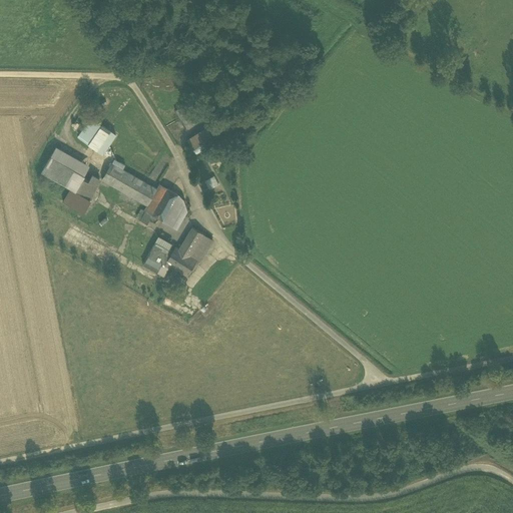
[(175,111),(186,129),(201,120),(199,115),(190,101),(175,111)]
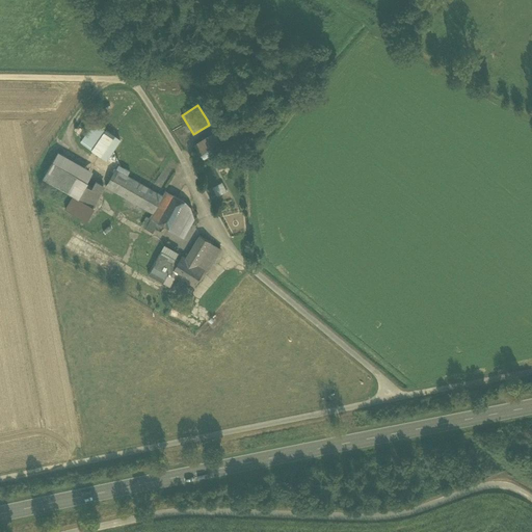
[(91,150),(106,129),(95,122),(80,142),(91,150)]
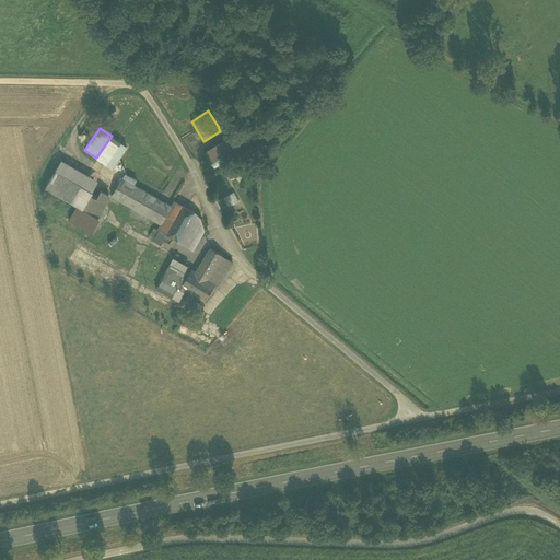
[(106,165),(121,142),(112,136),(96,158),(106,165)]
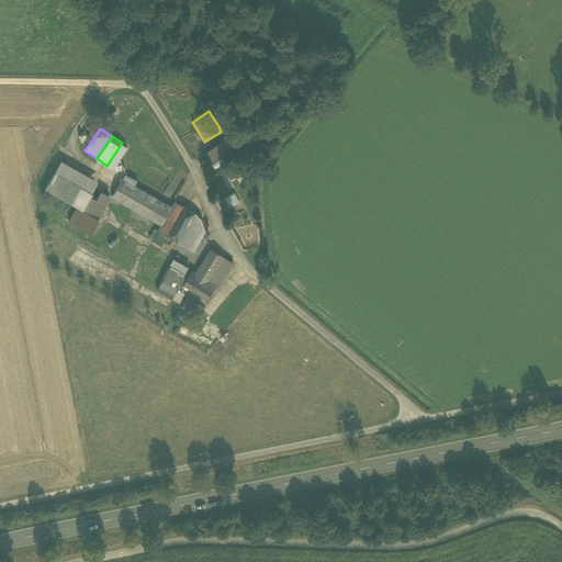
[(215,146),(222,156),(232,150),(233,149),(226,139),(215,146)]
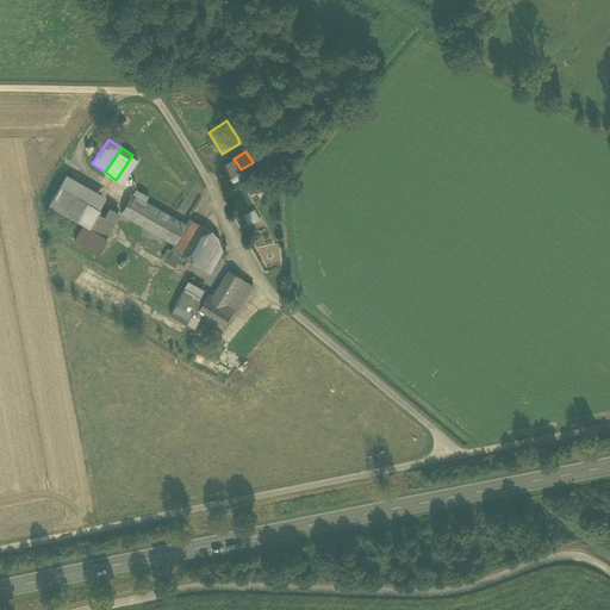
[(138,160),(132,155),(116,180),(123,185),(138,160)]
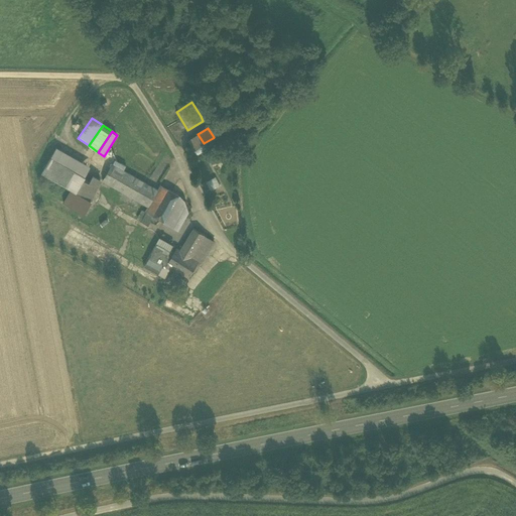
[(204,143),(198,134),(187,140),(194,150),(204,143)]
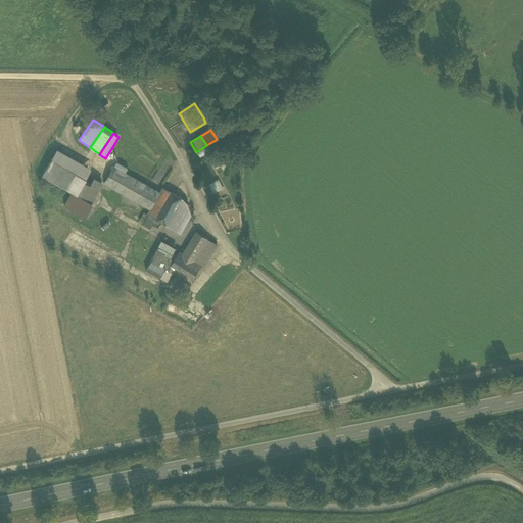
[(221,146),(216,140),(206,145),(211,152),(221,146)]
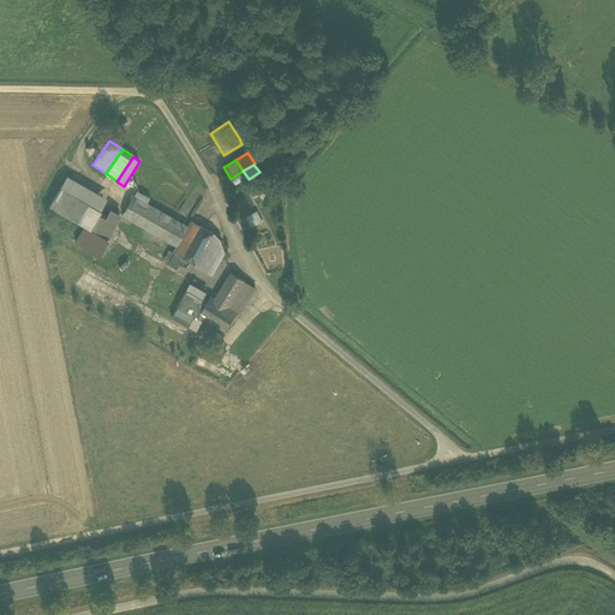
[(278,180),(262,173),(257,183),(273,190),(278,180)]
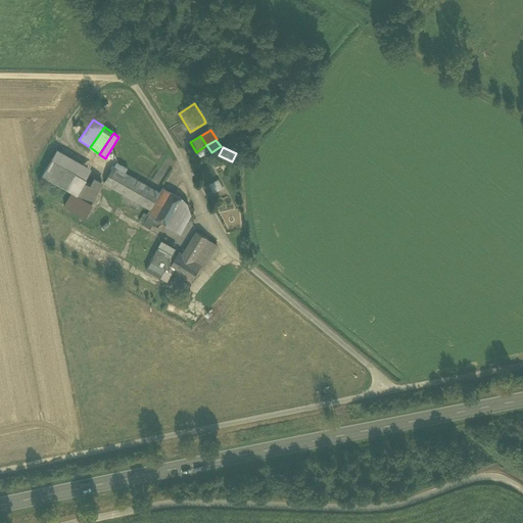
[(43,175),(66,188),(76,172),(85,177),(90,168),(57,149),(43,175)]
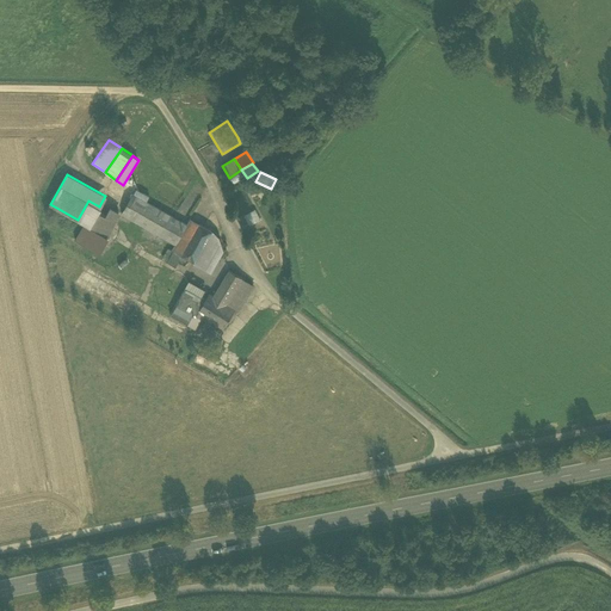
[(136,189),(134,195),(146,202),(149,197),(136,189)]
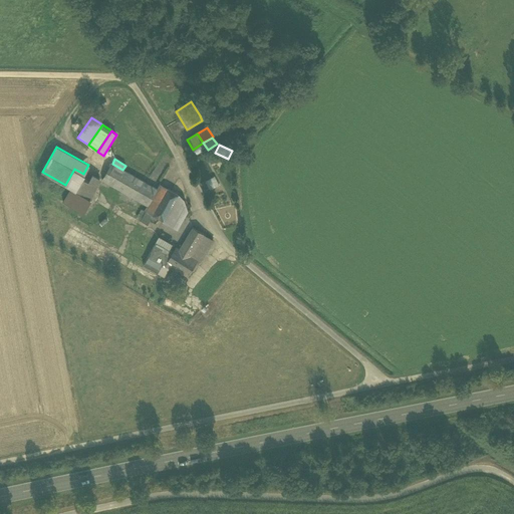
[(153,216),(164,222),(179,195),(161,184),(157,190),(122,170),(112,164),(111,164),(102,180),(148,206),(145,211),(146,211),(153,216)]
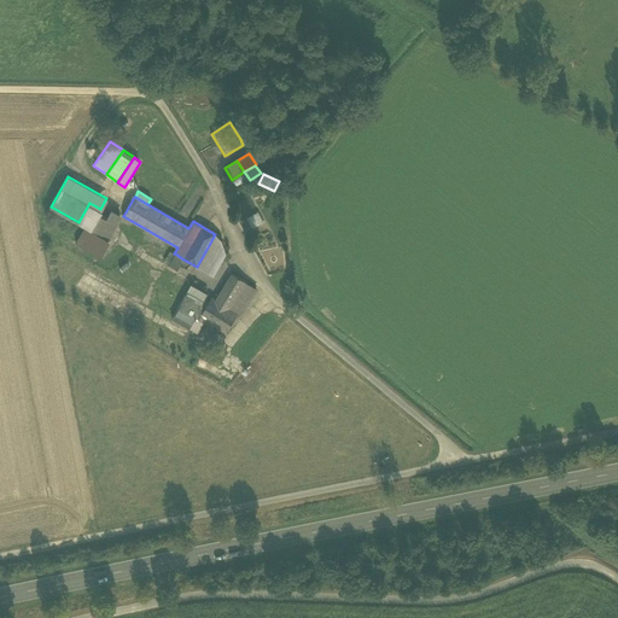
[(85,226),(92,231),(100,215),(97,214),(100,209),(89,203),(79,222),(85,226)]
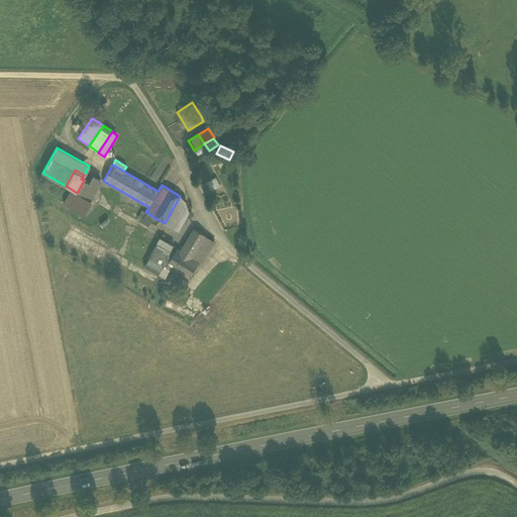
[(93,176),(89,183),(96,187),(100,180),(93,176)]
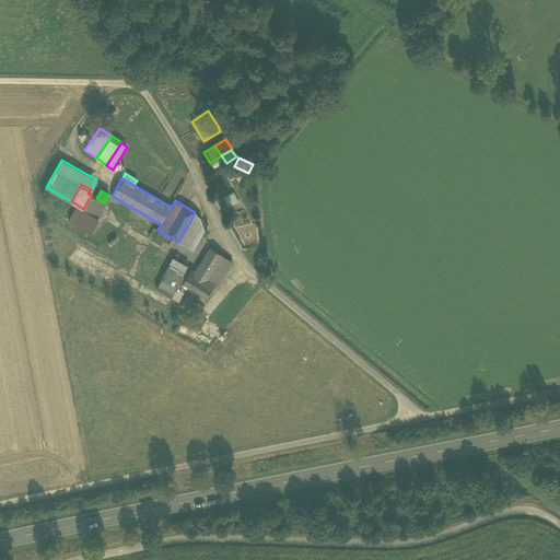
[(106,203),(104,202),(96,198),(91,195),(83,209),(100,218),(106,203)]
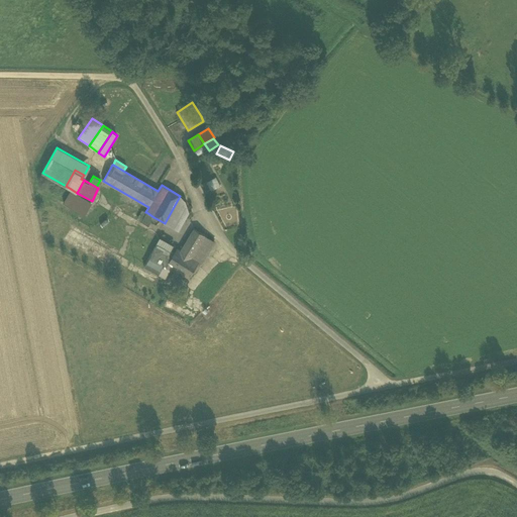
[(92,202),(92,201),(77,193),(71,189),(63,202),(85,215),(92,202)]
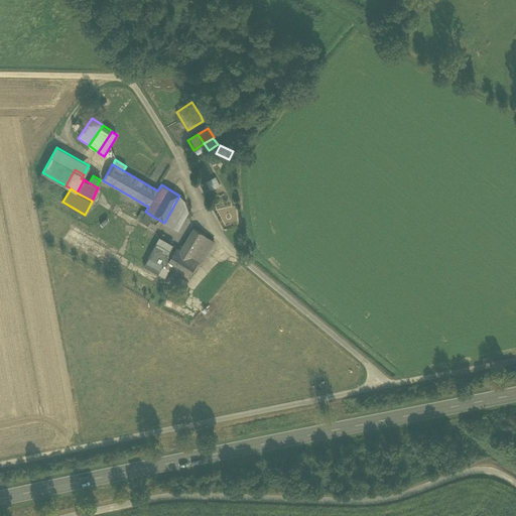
[(177,230),(180,225),(172,221),(183,203),(184,202),(179,196),(164,223),(177,230)]
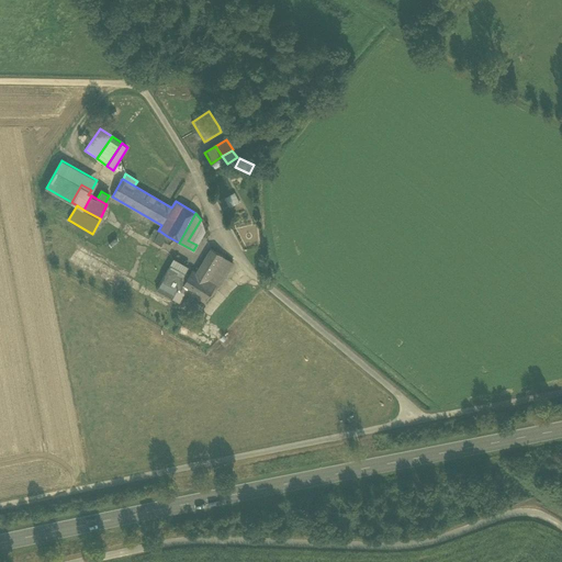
[(204,229),(201,220),(200,221),(188,240),(197,245),(204,229)]
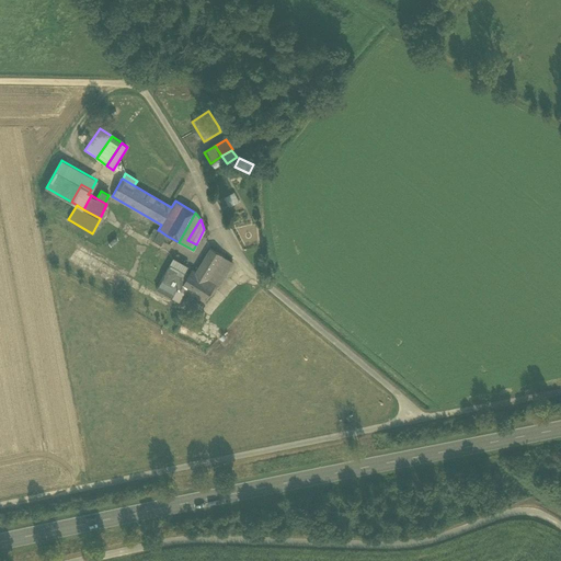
[(161,245),(167,236),(159,230),(153,241),(161,245)]
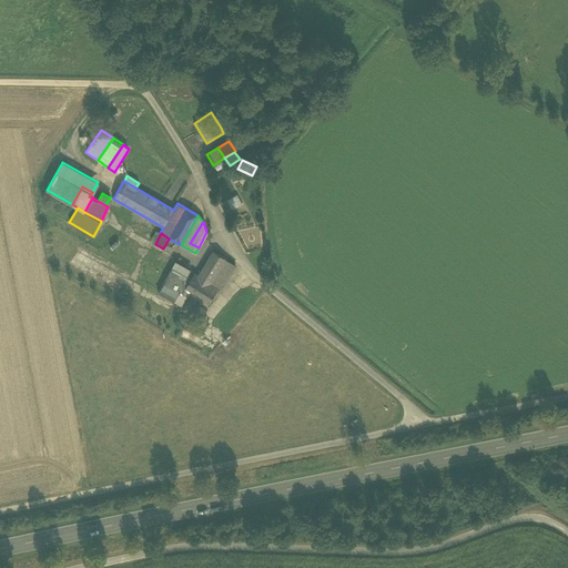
[(208,306),(220,287),(212,283),(223,265),(226,260),(213,252),(198,275),(194,273),(191,277),(183,291),(188,293),(208,306)]
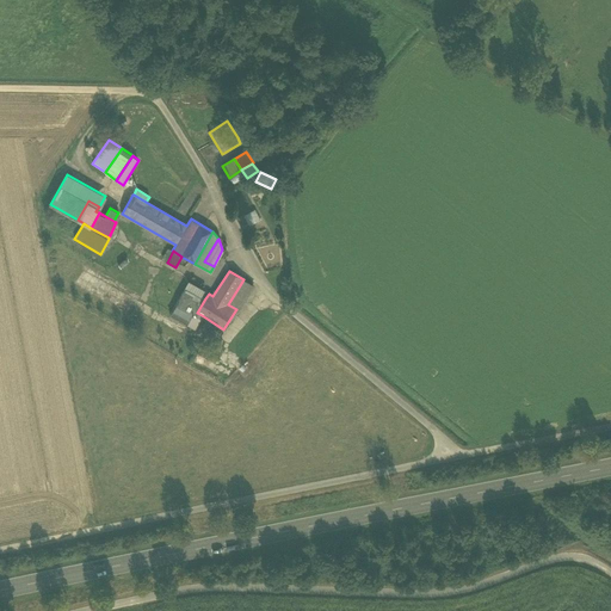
[(253,285),(244,279),(240,285),(228,304),(236,309),(238,310),(253,285)]
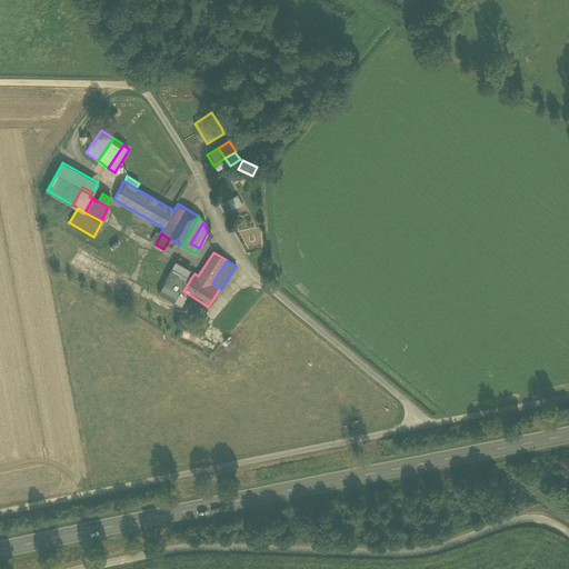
[(172,268),(188,276),(190,271),(176,262),(172,268)]
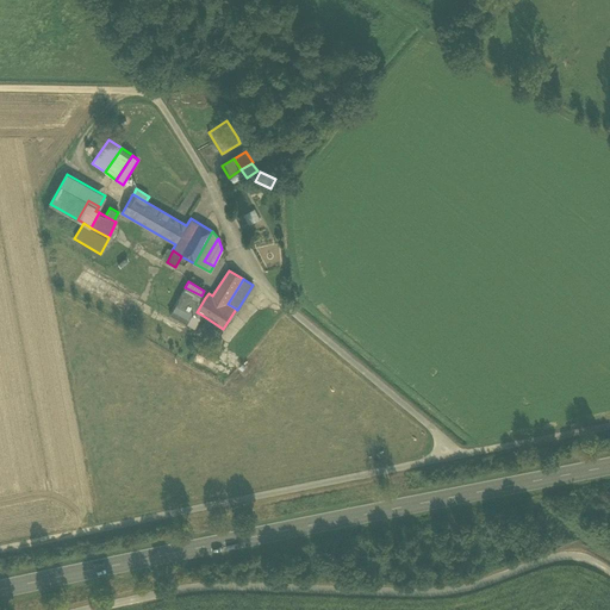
[(197,312),(205,298),(201,296),(185,287),(169,315),(194,328),(201,315),(197,312)]
